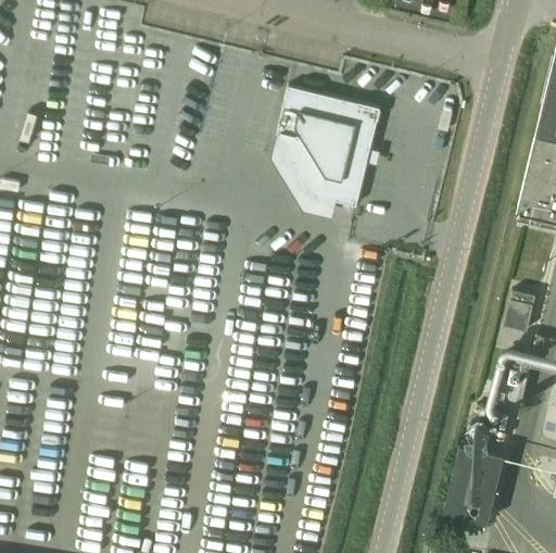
[(555,46),(516,211),(519,211),(517,220),(555,229),(555,46)]
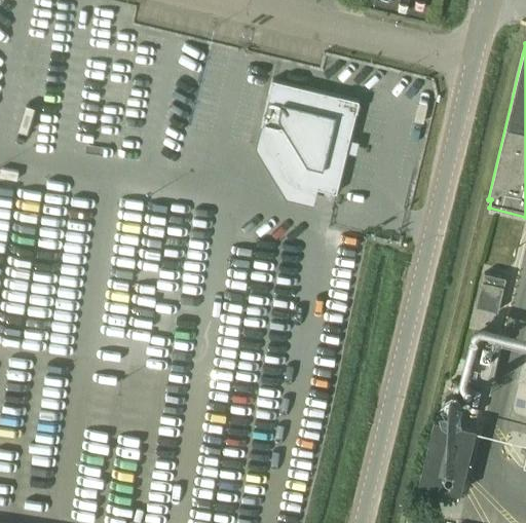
[(297,186),(336,195),(346,154),(339,152),(342,141),(349,143),(359,103),(272,81),(261,127),(297,186)]
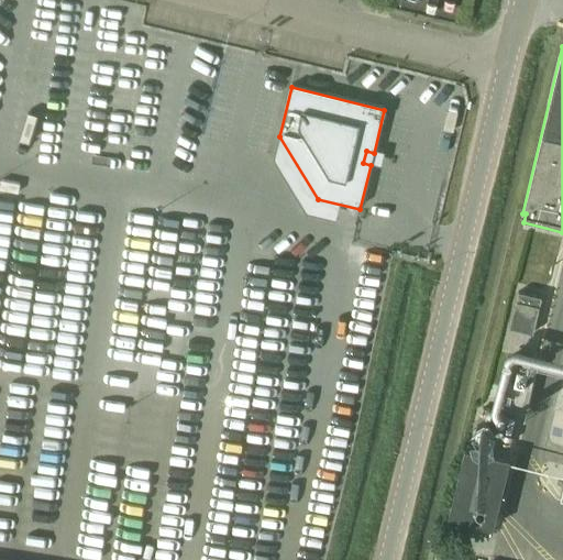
[(519,294),(510,330),(533,336),(541,299),(519,294)]
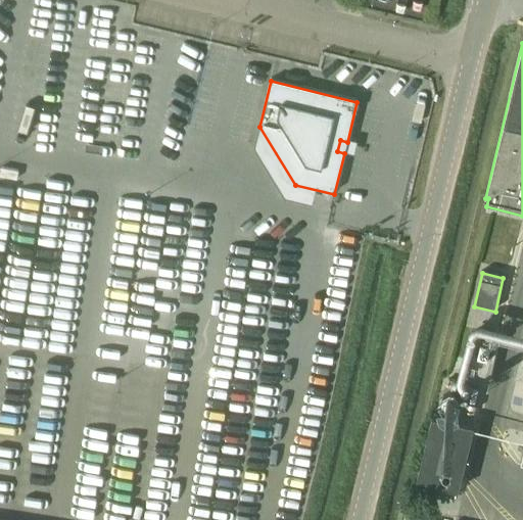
[(464,378),(488,384),(498,342),(474,336),(464,378)]
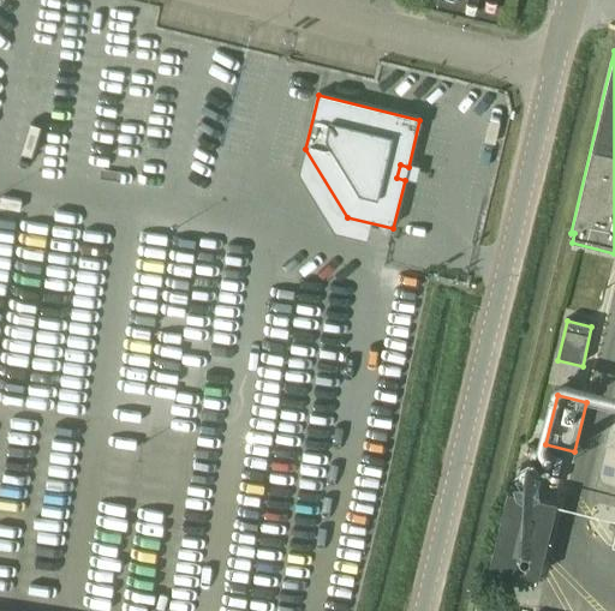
[(490,567),(539,579),(557,504),(508,492),(490,567)]
